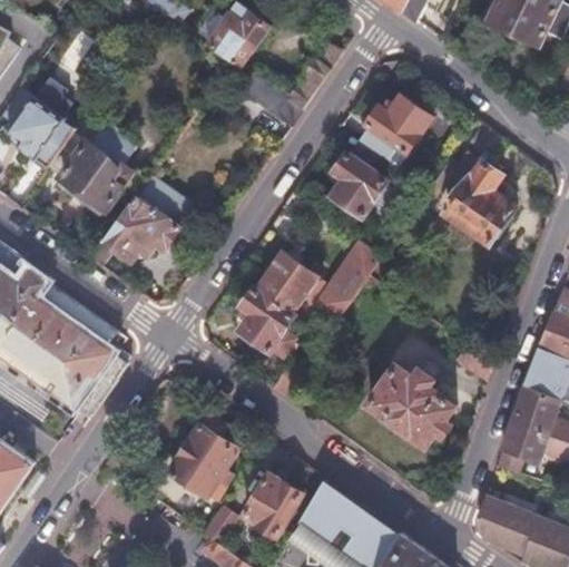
[(157,17),(146,10),(128,0),(114,0),(110,5),(147,30),(157,17)]
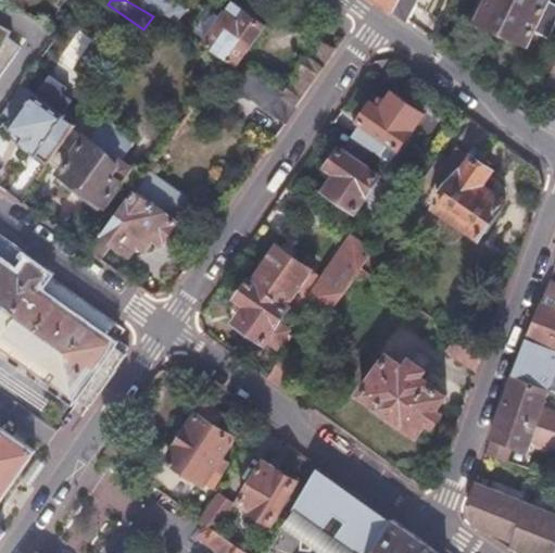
[(159,20),(162,14),(168,4),(163,2),(154,0),(150,2),(142,10),(153,16),(159,20)]
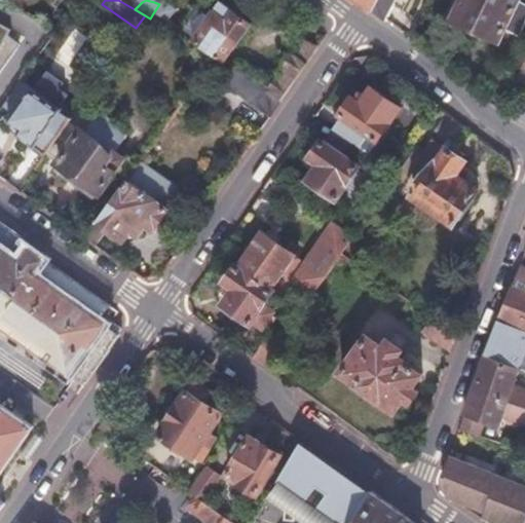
[(360,0),(373,9),(377,0),(360,0)]
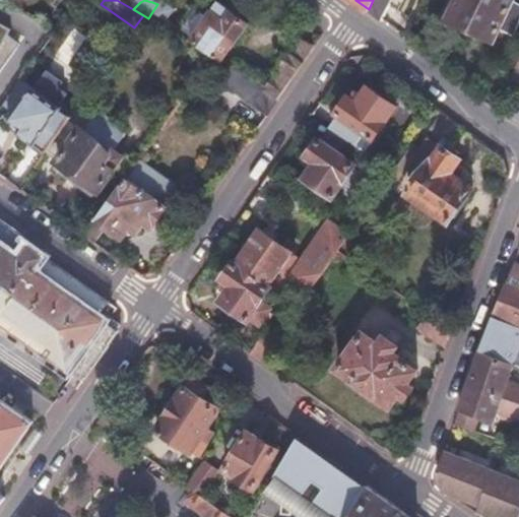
[(373,0),(369,9),(383,19),(392,0),(373,0)]
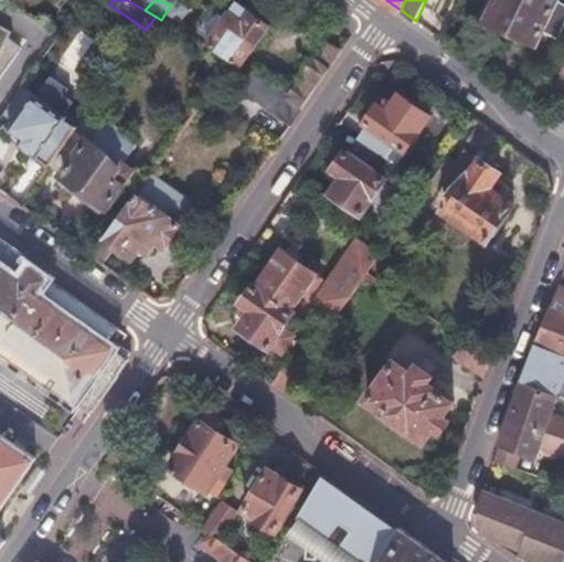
[(543,27),(561,35),(563,27),(563,0),(498,0),(489,21),(536,43),(543,27)]
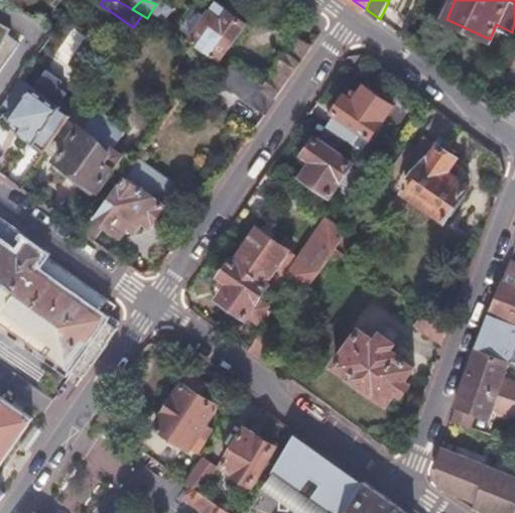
[(150,13),(162,22),(170,11),(159,2),(156,4),(150,13)]
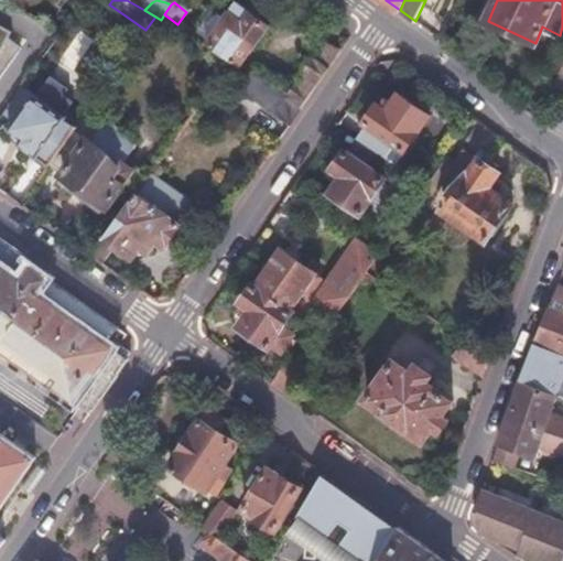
[(245,8),(238,18),(246,23),(252,12),(245,8)]
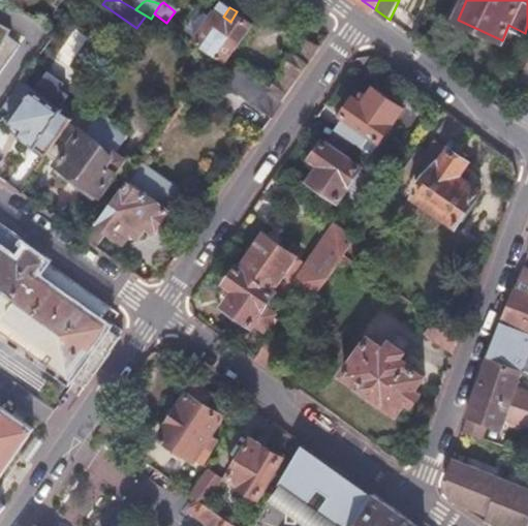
[(254,24),(237,11),(230,22),(223,17),(214,10),(209,19),(195,8),(179,31),(218,57),(227,64),(254,24)]
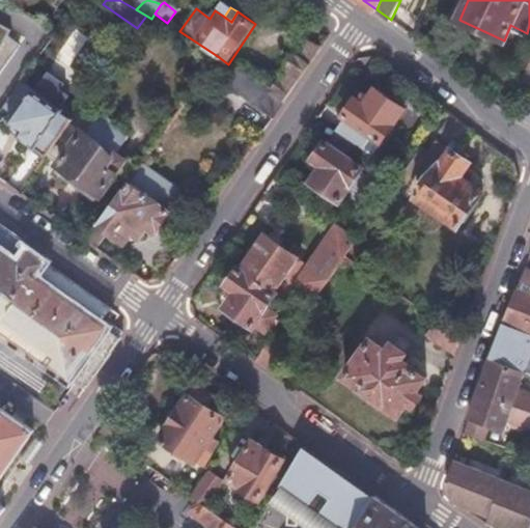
[(146,16),(137,28),(143,32),(161,30),(167,23),(155,14),(151,19),(146,16)]
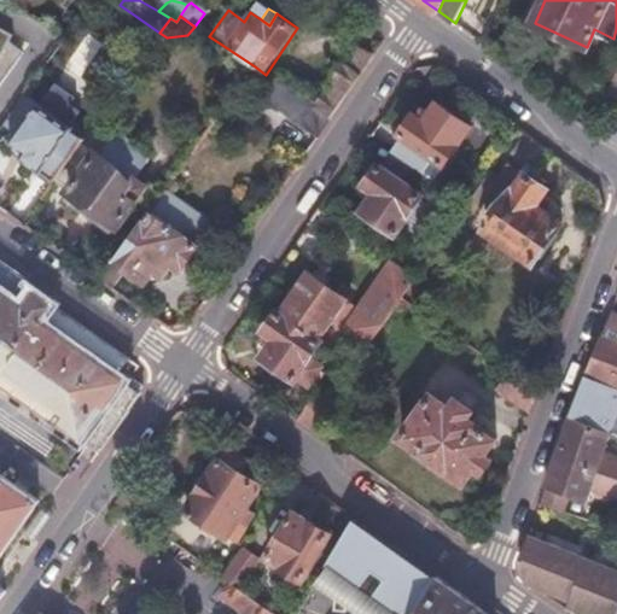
[(0,87),(23,54),(7,44),(11,36),(0,30),(0,87)]
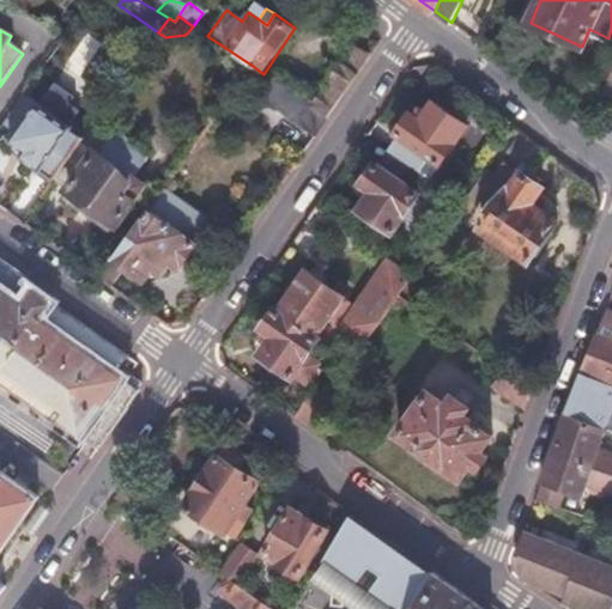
[(311,107),(328,117),(357,75),(341,65),(311,107)]
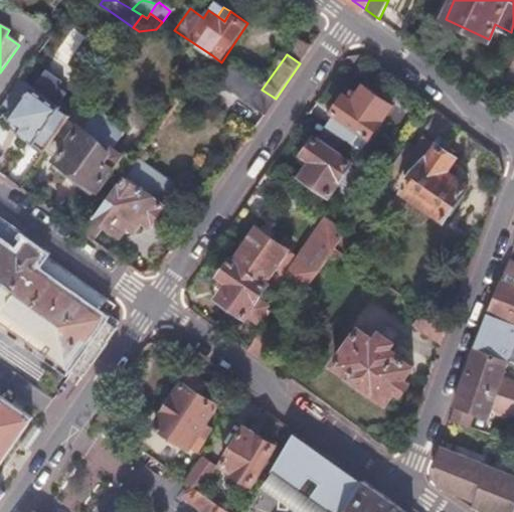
[(513,60),(505,78),(513,82),(513,60)]
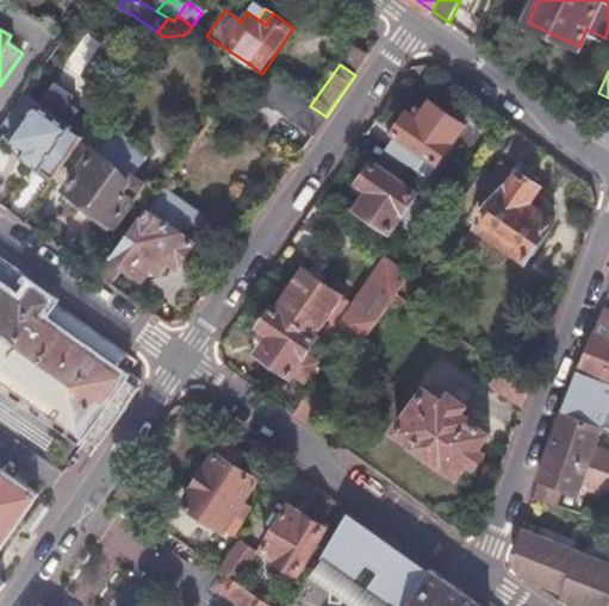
[(312,138),(327,117),(310,106),(289,92),(275,111),(312,138)]
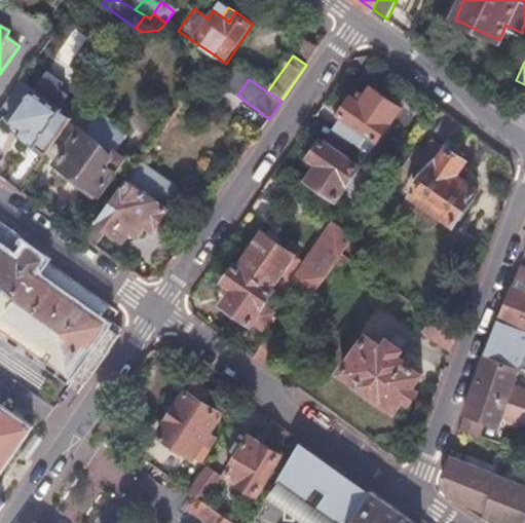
[(46,153),(70,120),(20,84),(5,104),(17,113),(12,120),(24,128),(20,134),(24,137),(23,139),(30,144),(31,142),(46,153)]
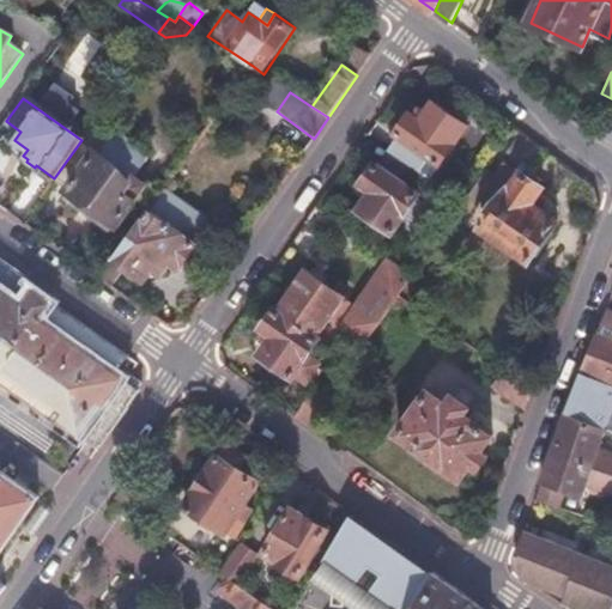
[(399,136),(389,153),(418,172),(429,180),(465,127),(431,103),(420,121),(411,114),(397,134),(399,136)]
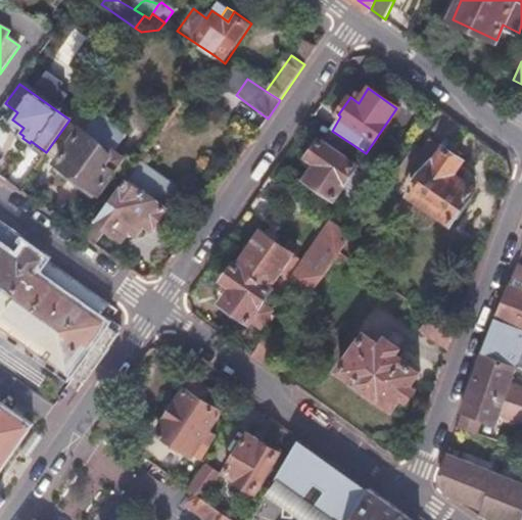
[(69,120),(46,152),(96,188),(121,157),(114,153),(127,134),(97,112),(93,119),(78,107),(69,120)]
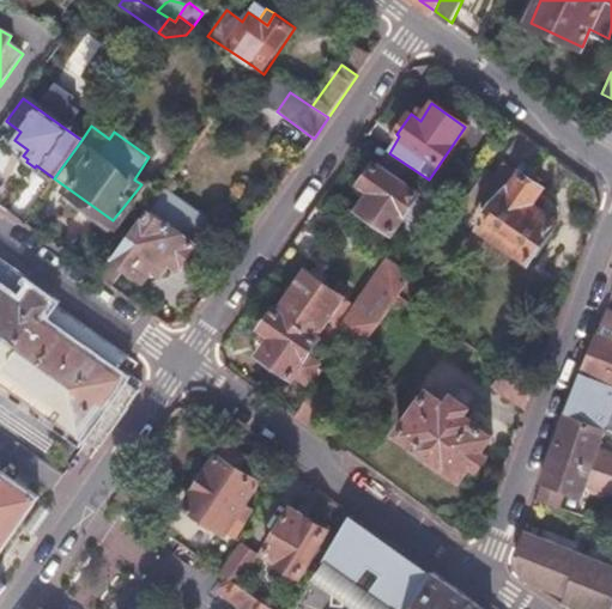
[(523,176),(540,152),(521,136),(495,175),(497,176),(489,187),(503,198),(479,231),(527,265),(556,224),(540,213),(547,203),(538,198),(543,189),(523,176)]
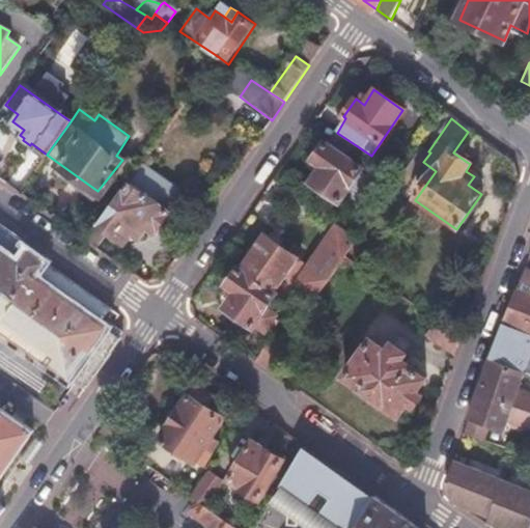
[(362,149),(337,133),(329,144),(326,142),(312,161),(321,167),(310,182),(340,201),(362,168),(354,162),(362,149)]
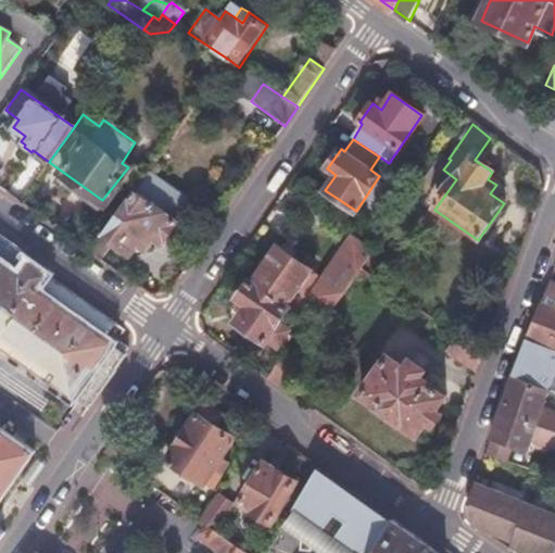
[(134,192),(102,236),(131,255),(138,247),(142,250),(147,248),(153,238),(162,244),(177,224),(134,192)]
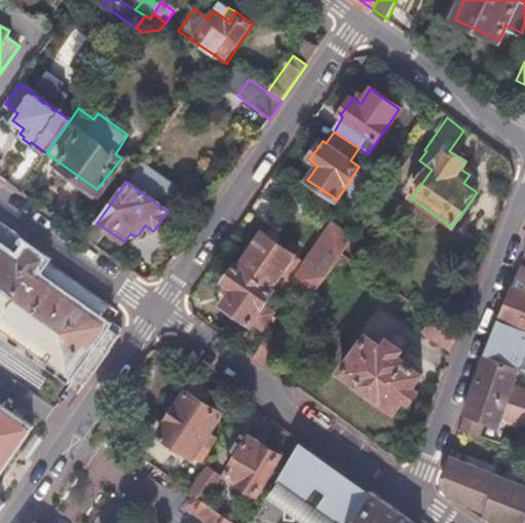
[(293,283),(312,297),(341,256),(353,237),(333,223),(293,283)]
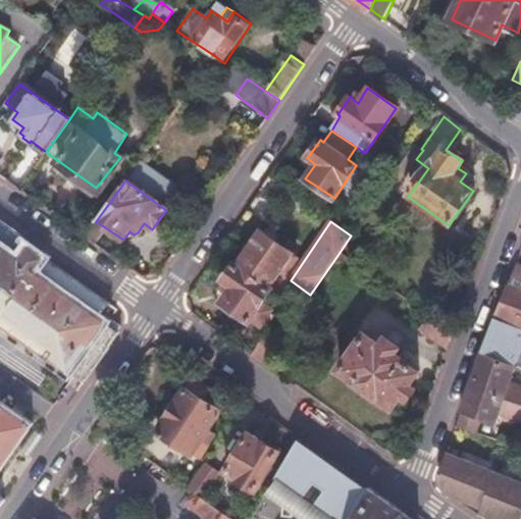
[(0,321),(85,381),(118,332),(99,318),(108,305),(0,228),(0,321)]
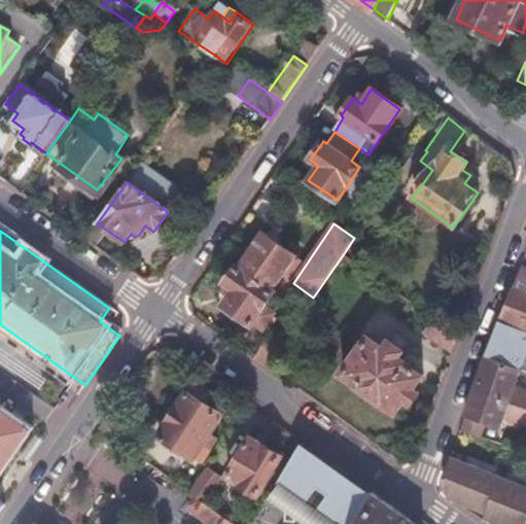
[(238,267),(273,290),(295,258),(261,234),(238,267)]
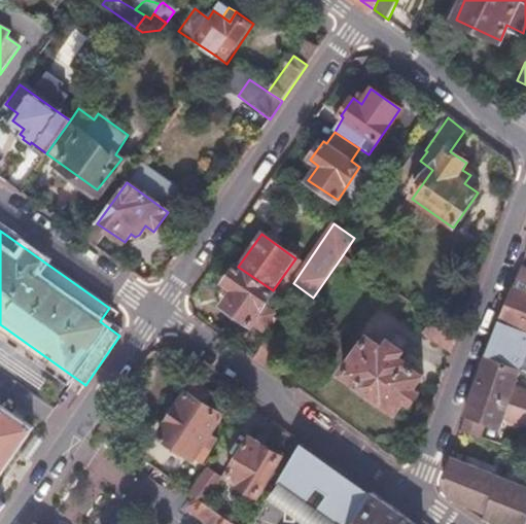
[(238,267),(237,267),(224,284),(226,285),(234,290),(229,298),(223,306),(252,325),(253,322),(264,329),(274,314),(264,307),(274,291),(273,290),(238,267)]
